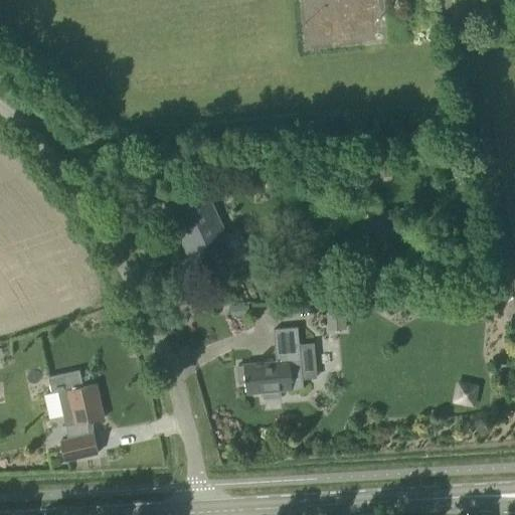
[(224,235),(201,184),(165,200),(189,251),(203,244),(212,265),(246,248),(237,229),(224,235)]
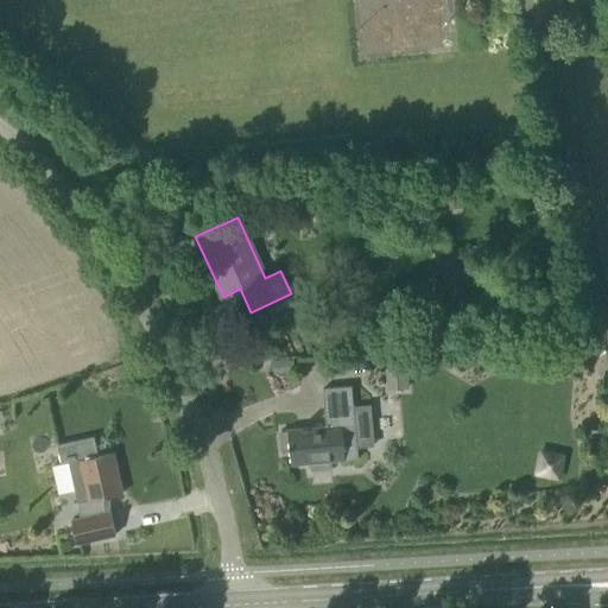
[(387,390),(410,387),(409,369),(386,372),(387,390)]
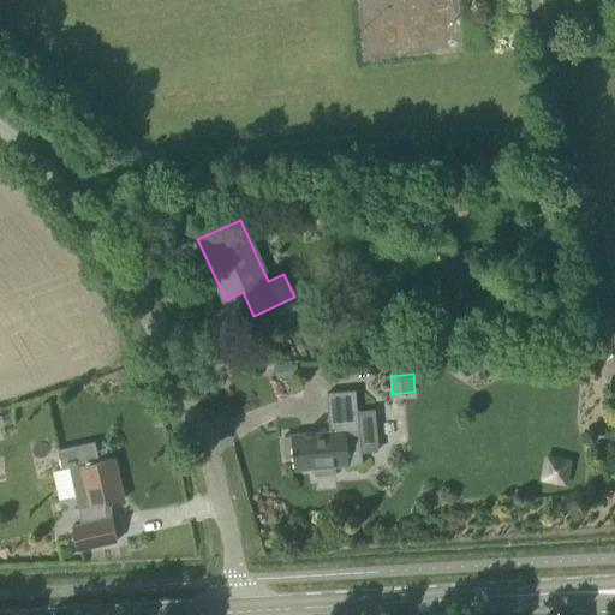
[(362,464),(362,454),(360,453),(378,452),(374,410),(357,411),(354,390),(327,393),(330,431),(291,435),(292,437),(285,437),(286,457),(293,457),(294,470),(314,469),(315,477),(336,475),(335,466),(362,464)]
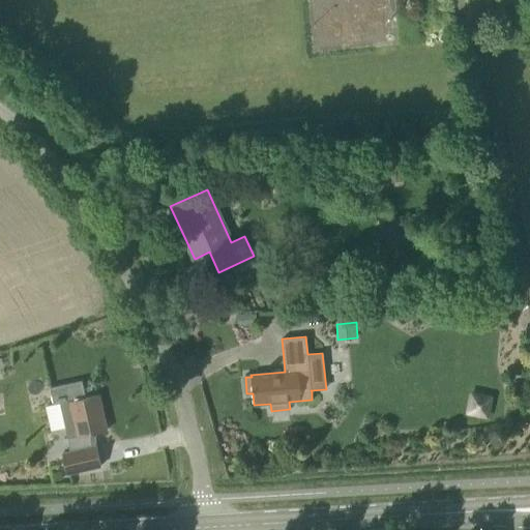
[(92,446),(90,435),(107,431),(98,394),(86,398),(83,381),(51,388),(54,404),(61,403),(71,451),(62,453),(67,473),(100,466),(96,445),(92,446)]
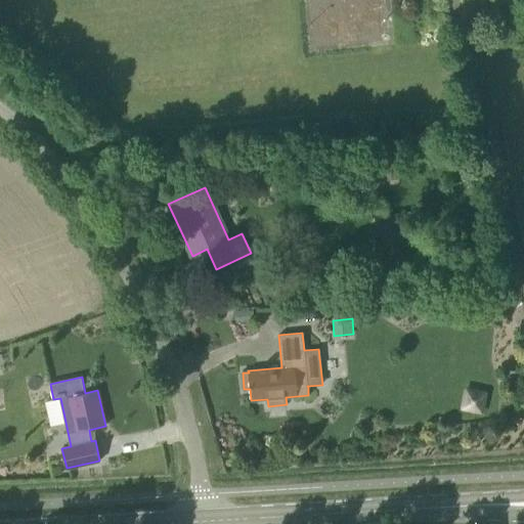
[(461,409),(486,410),(486,390),(461,390),(461,409)]
